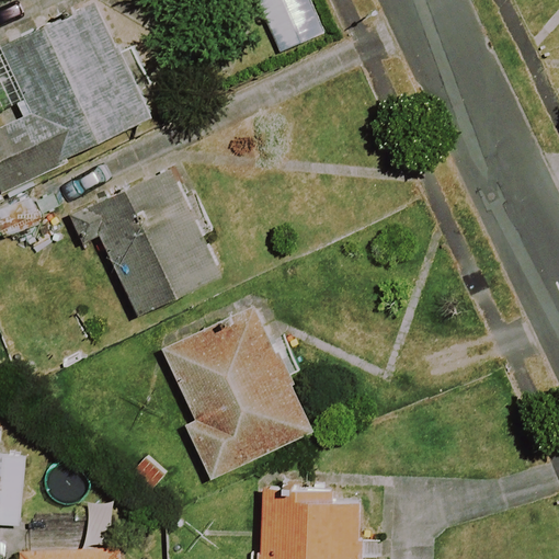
[(0,0),(0,121),(2,125),(0,126),(0,190),(1,192),(149,117),(92,0),(0,0)]
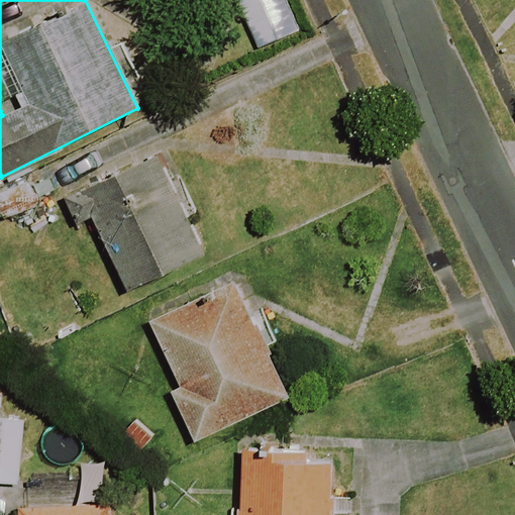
[(204,253),(160,157),(81,193),(124,289),(204,253)]
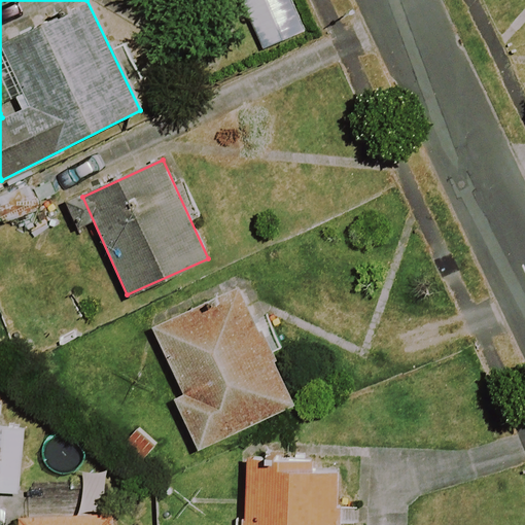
[(293,406),(241,286),(151,326),(181,393),(173,396),(196,449),(293,406)]
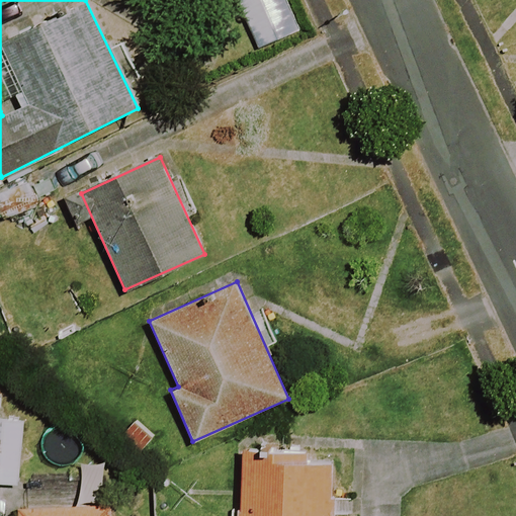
[(22,420),(0,417),(0,484),(15,486),(22,420)]
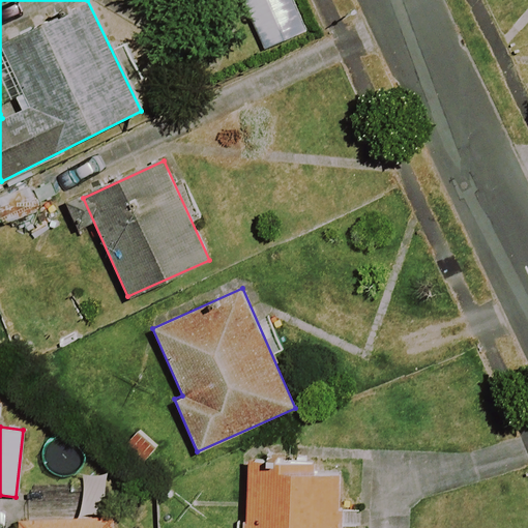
[(341,527),(345,469),(250,463),(245,527),(341,527)]
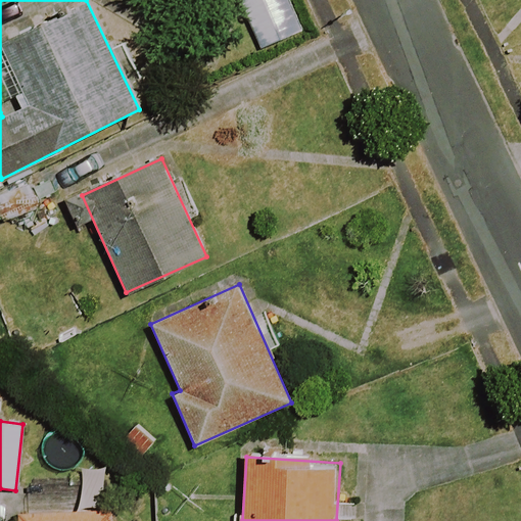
[(113,520),(114,519),(99,518),(101,488),(74,486),(72,516),(22,513),(21,520),(113,520)]
